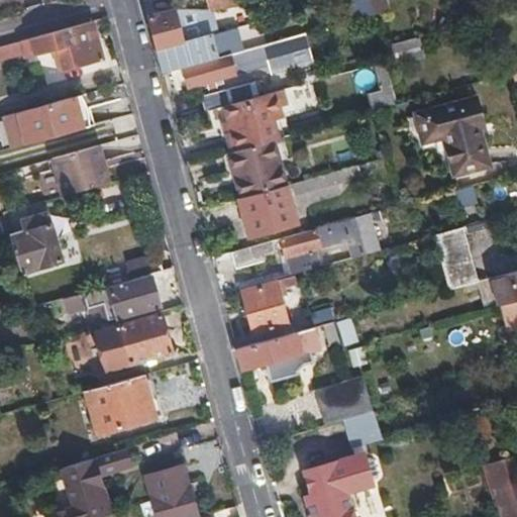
[(206,0),(211,12),(237,5),(235,0),(206,0)]
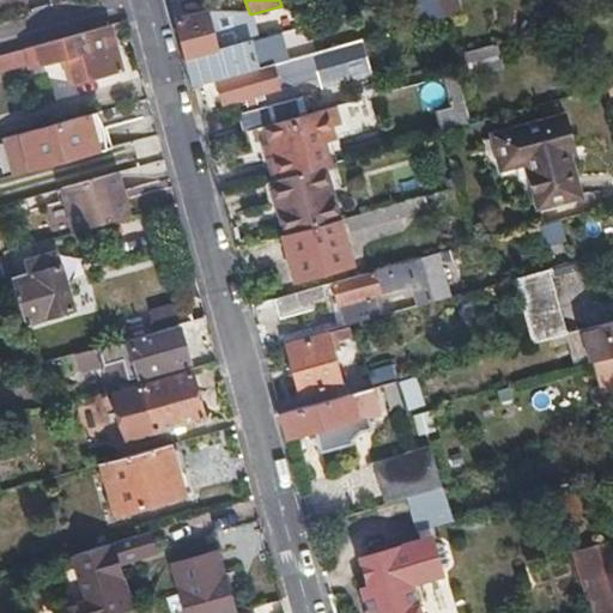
[(435,0),(441,18),(442,17),(445,16),(456,12),(453,0),(435,0)]
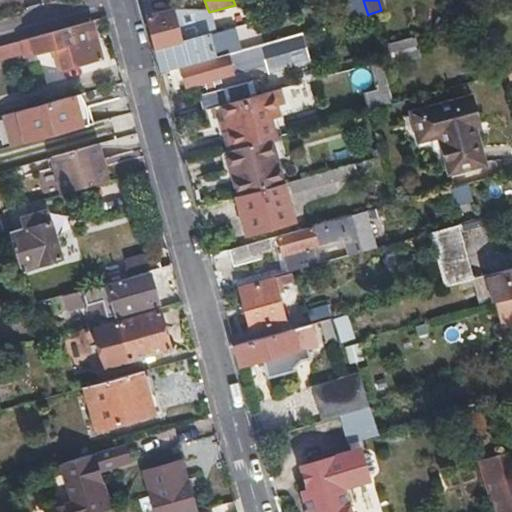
[(146,18),(155,50),(208,36),(217,34),(210,13),(173,11),(146,18)]
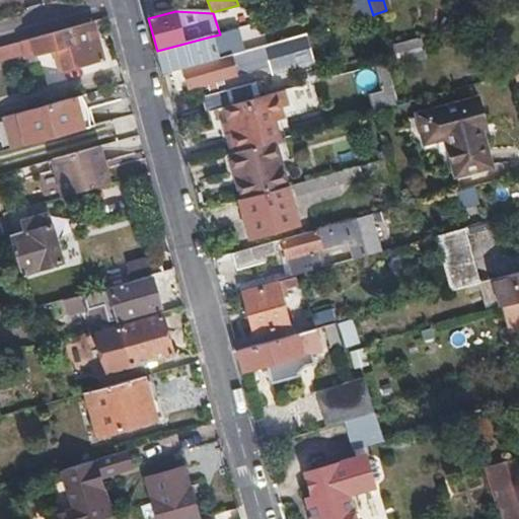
[(103,59),(93,20),(0,44),(0,59),(23,54),(24,57),(57,49),(63,70),(103,59)]
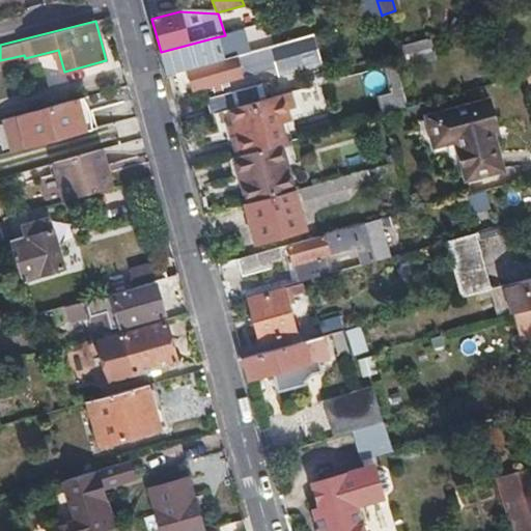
[(278,67),(275,67),(277,76),(318,64),(311,34),(272,46),(278,67)]
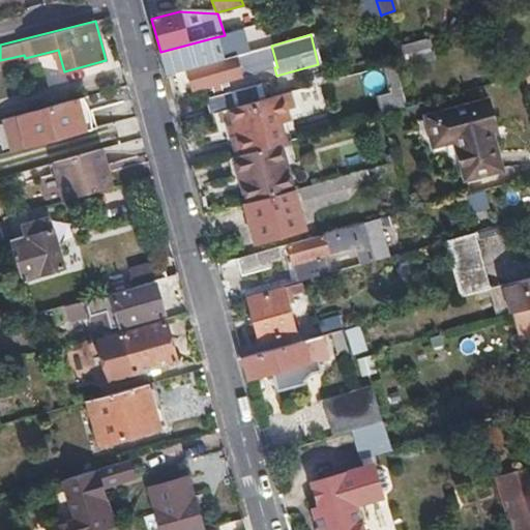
[(215,37),(160,52),(162,55),(167,75),(174,71),(222,59),(215,37)]
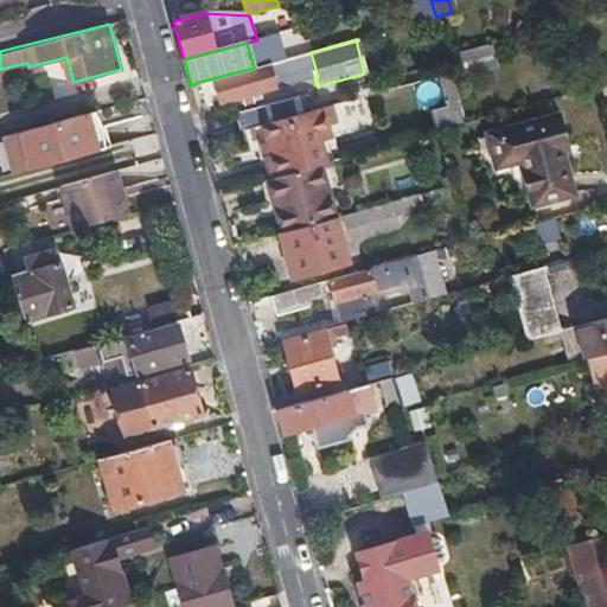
[(489,70),(481,46),(448,56),(451,63),(455,80),(489,70)]
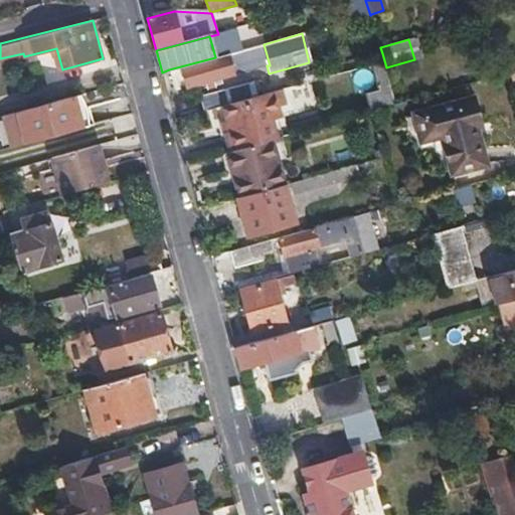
[(215,57),(169,69),(174,91),(204,82),(212,80),(267,65),(270,65),(264,44),(215,57)]
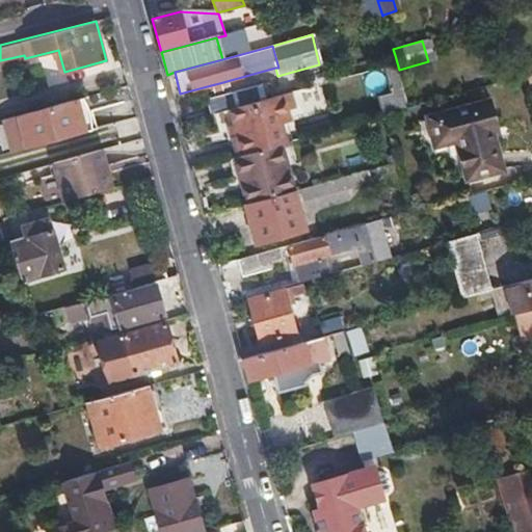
[(206,101),(210,115),(230,110),(261,102),(257,86),(206,101)]
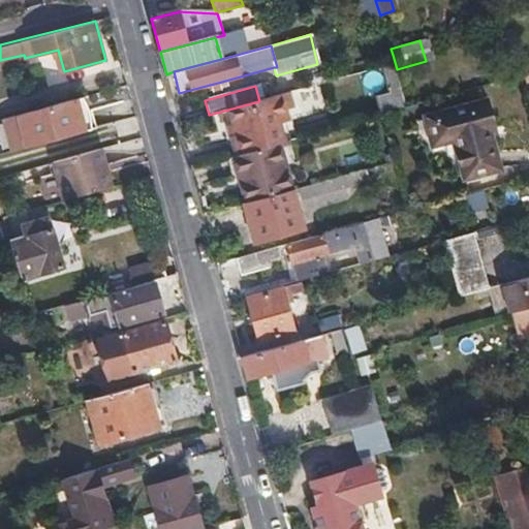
[(232,154),(234,158),(282,145),(282,141),(283,141),(278,122),(298,116),(290,92),(259,101),(228,110),(236,134),(229,135),(236,154),(232,154)]
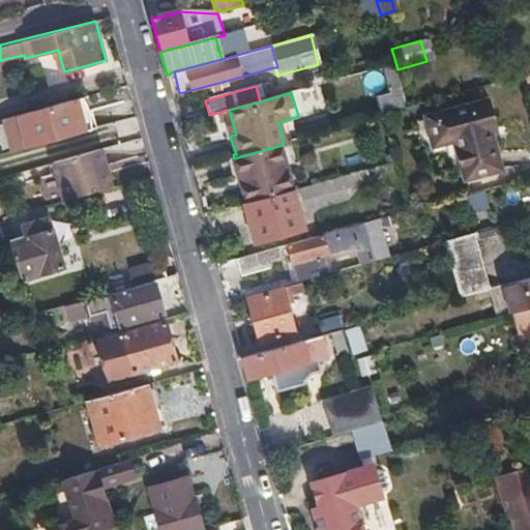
[(90,128),(82,96),(77,98),(4,118),(0,119),(0,152),(10,150),(86,129),(90,128)]
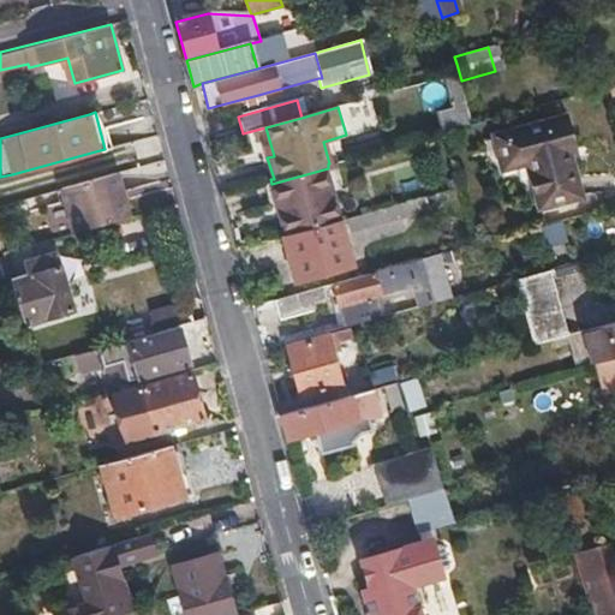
[(567,115),(495,137),(505,169),(531,162),(542,206),(579,196),(567,150),(575,148),(567,115)]
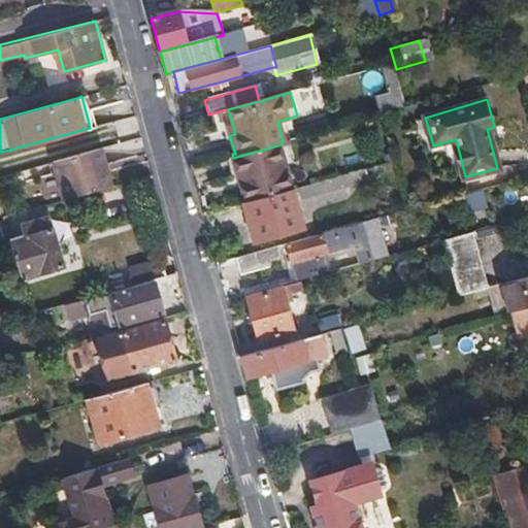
[(245,202),(292,190),(293,189),(282,144),(233,158),(245,202)]
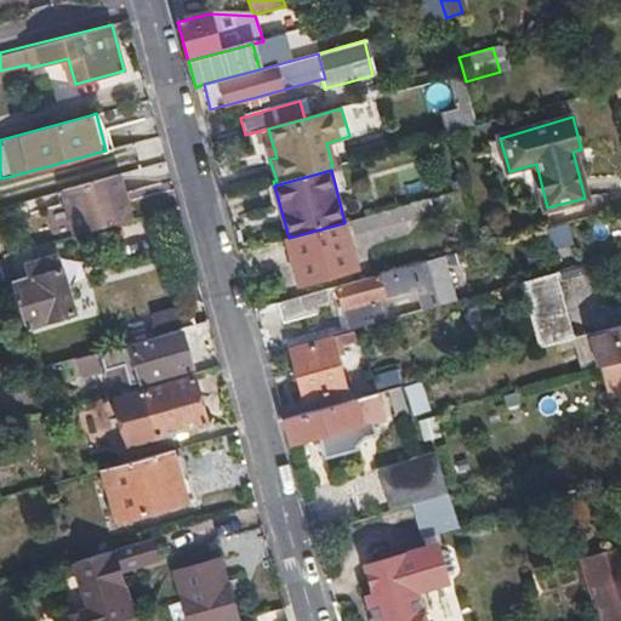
[(74,233),(134,216),(123,171),(62,189),(74,233)]
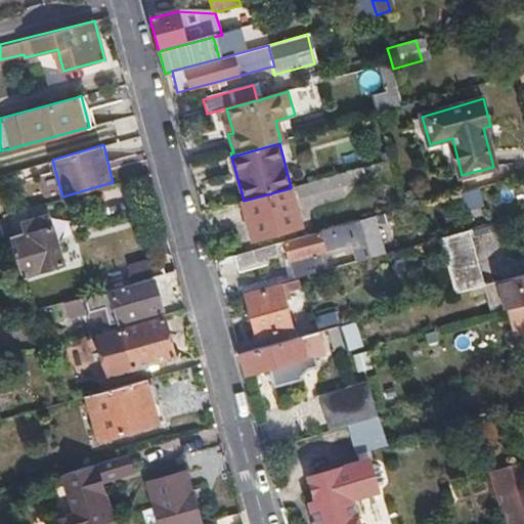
[(369,178),(366,166),(296,186),(299,198),(369,178)]
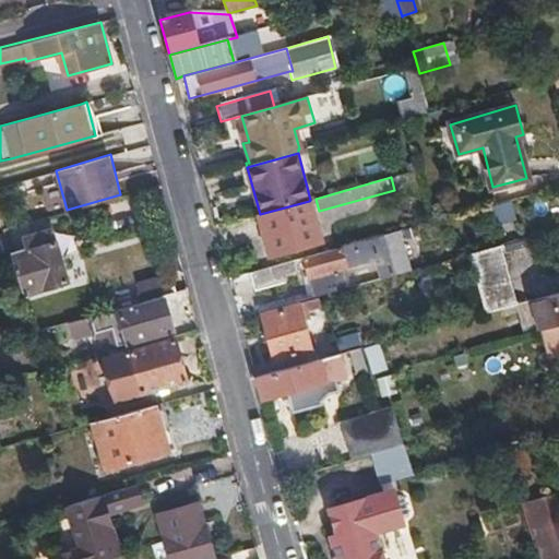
[(260,214),(258,215),(270,257),(320,245),(309,201),(260,214)]
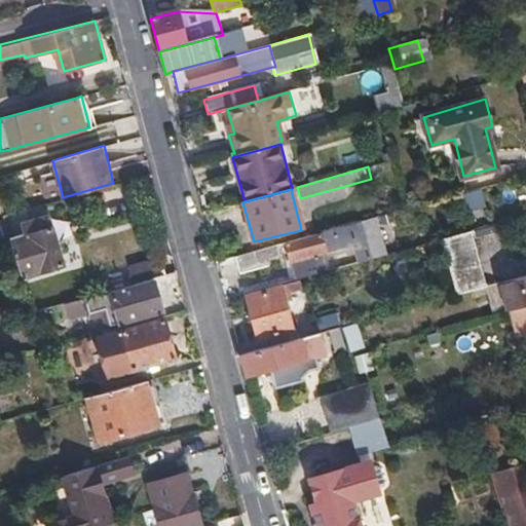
[(483,207),(478,190),(460,194),(463,212),(483,207)]
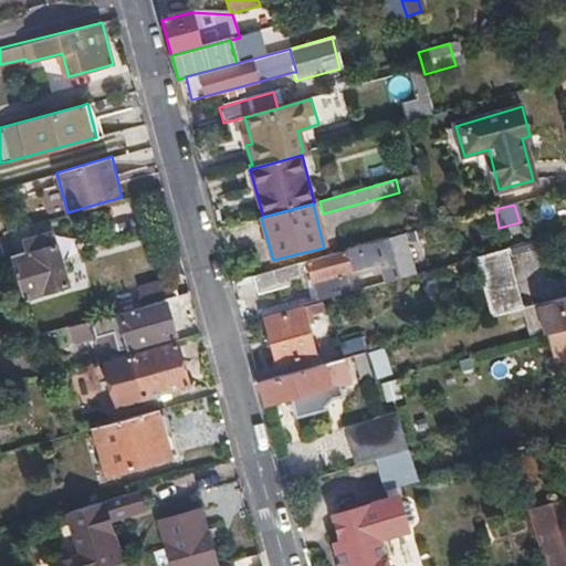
[(45,228),(4,238),(12,268),(17,284),(21,295),(65,283),(55,247),(51,248),(45,228)]
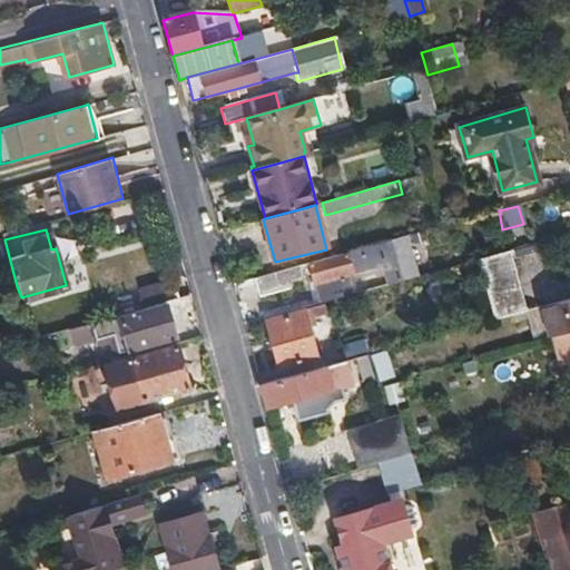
[(404,237),(389,242),(401,282),(415,277),(404,237)]
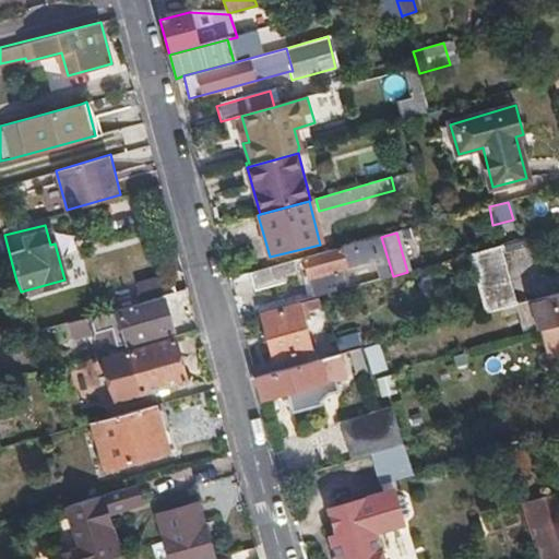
[(302,259),(313,299),(344,290),(339,271),(375,261),(381,280),(393,276),(381,237),(302,259)]
